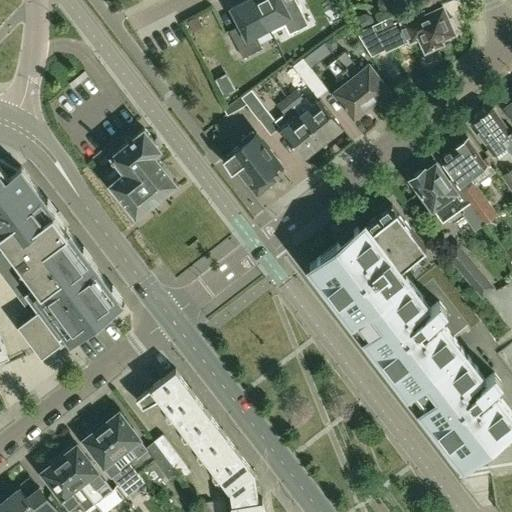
[(269,28),(254,0),(244,0),(230,7),(242,30),(232,35),(243,57),(262,48),(255,35),(269,28)]
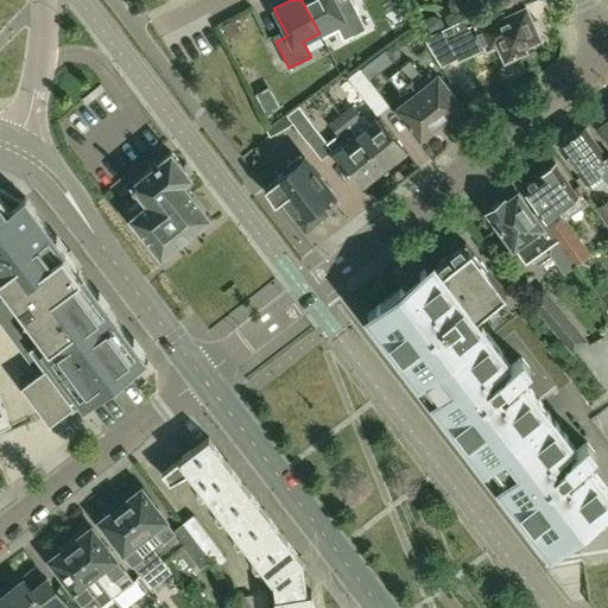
[(335,0),(302,0),(320,33),(336,25),(343,40),(366,29),(353,2),(341,8),(335,0)]
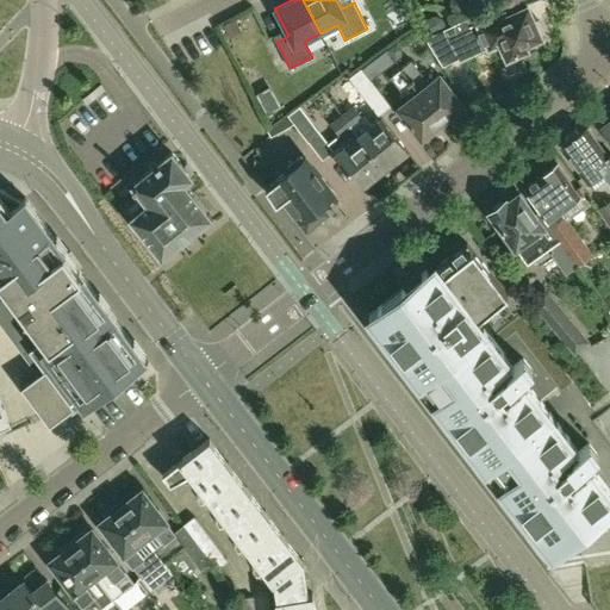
[(478,25),(474,17),(427,38),(442,64),(458,58),(459,61),(500,42),(508,57),(527,49),(526,45),(541,38),(539,35),(543,33),(539,22),(533,24),(527,8),(505,18),(504,14),(478,25)]
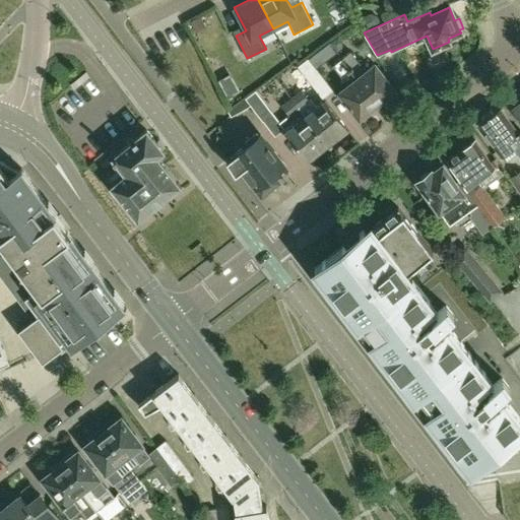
[(369,12),(361,16),(365,25),(379,19),(377,15),(369,12)]
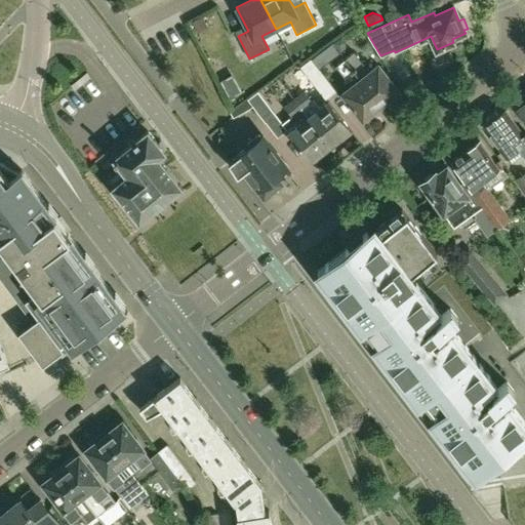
[(207,24),(202,14),(192,19),(196,29),(207,24)]
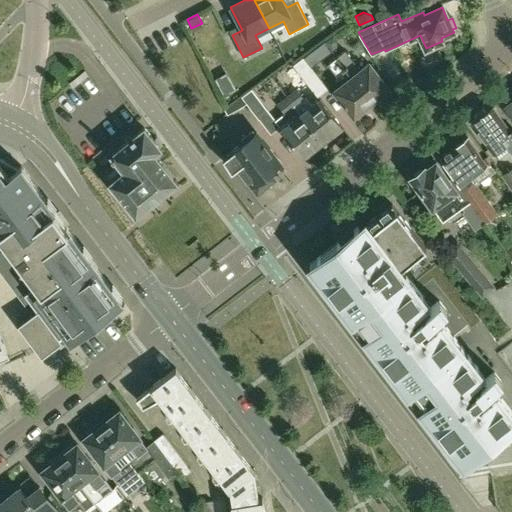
[(334,35),(326,42),(332,50),(337,45),(337,39),(334,35)]
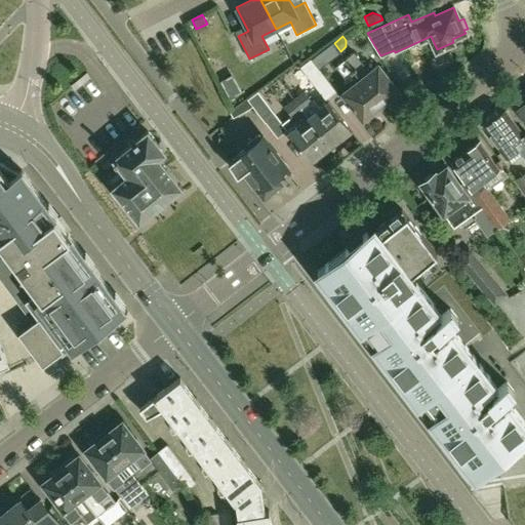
[(334,43),(323,50),(329,58),(340,51),(334,43)]
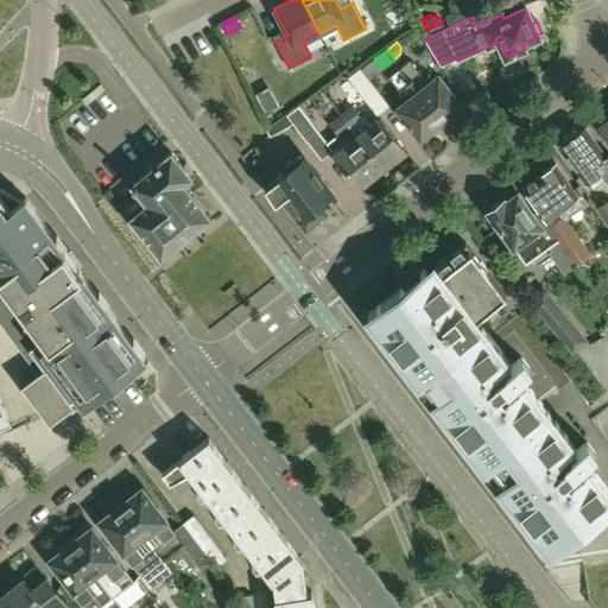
[(411,59),(400,68),(442,122),(450,115),(453,118),(458,115),(462,111),(461,107),(462,106),(439,76),(429,83),(411,59)]
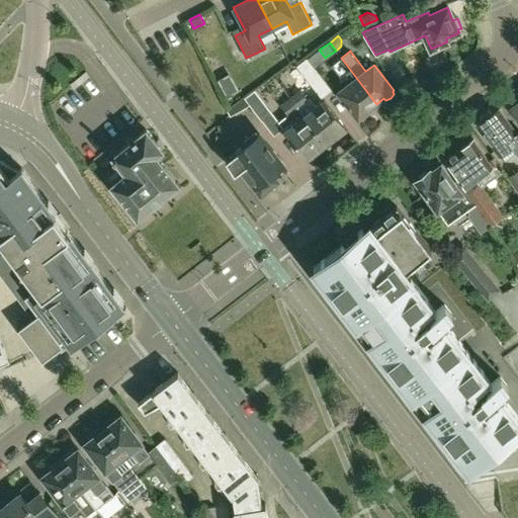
[(376,104),(341,58),(332,65),(348,85),(339,91),(358,117),(359,116),(362,117),(366,115),(369,112),(369,109),(376,104)]
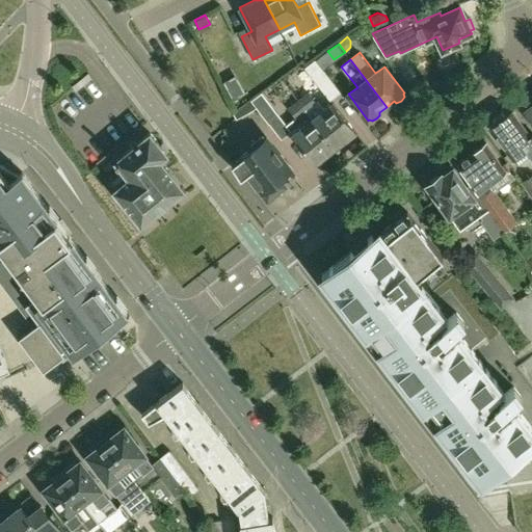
[(340,92),(315,60),(304,68),(330,101),(340,92)]
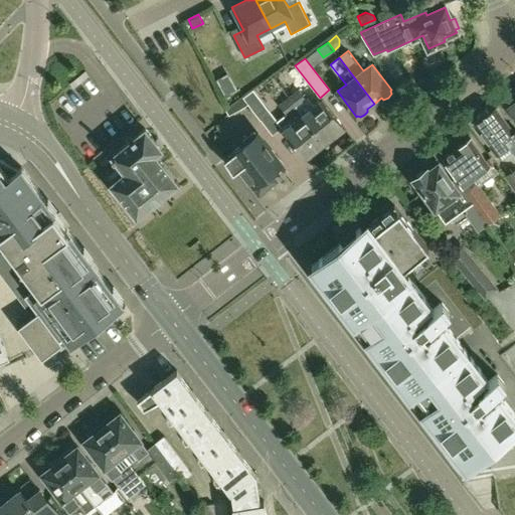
[(84,70),(69,83),(70,86),(73,89),(90,76),(84,70)]
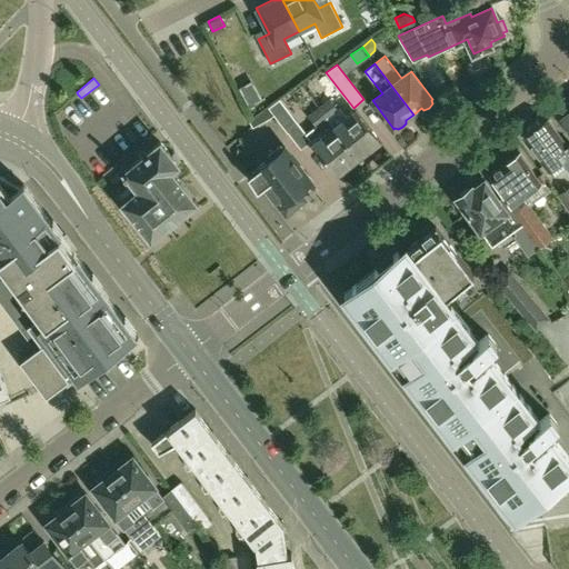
[(251,127),(252,128),(275,116),(288,133),(288,132),(301,149),(312,141),(280,99),(269,108),(249,122),(251,127)]
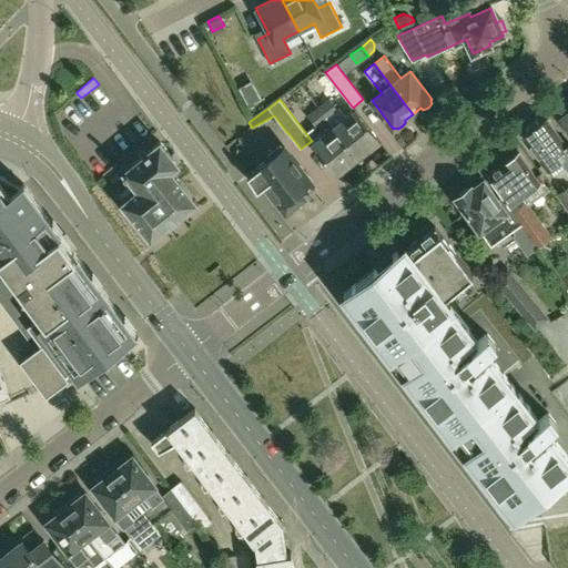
[(379,140),(357,111),(348,118),(340,108),(337,109),(330,99),(320,108),(357,156),(379,140)]
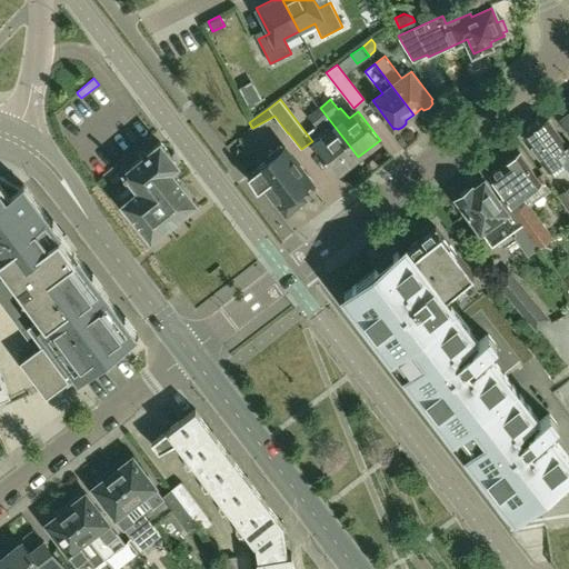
[(358,157),(320,108),(309,116),(325,136),(313,145),(337,173),(358,157)]
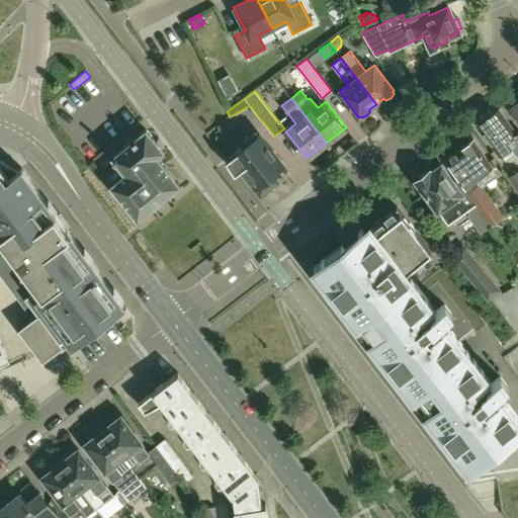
[(517,132),(516,134),(498,108),(477,124),(501,158),(505,159),(516,151),(517,154),(517,132)]
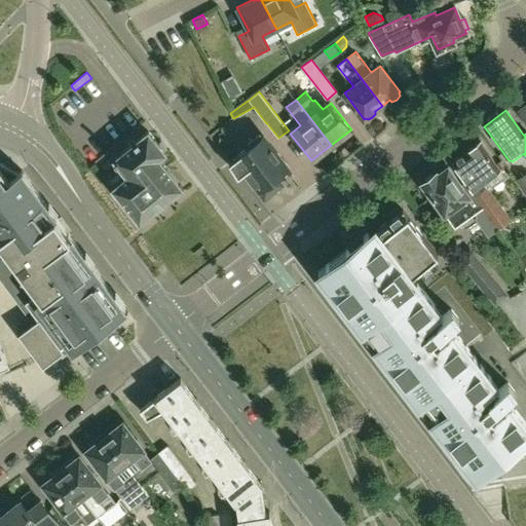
[(120,165),(106,178),(140,220),(182,186),(158,157),(165,152),(149,132),(115,159),(120,165)]
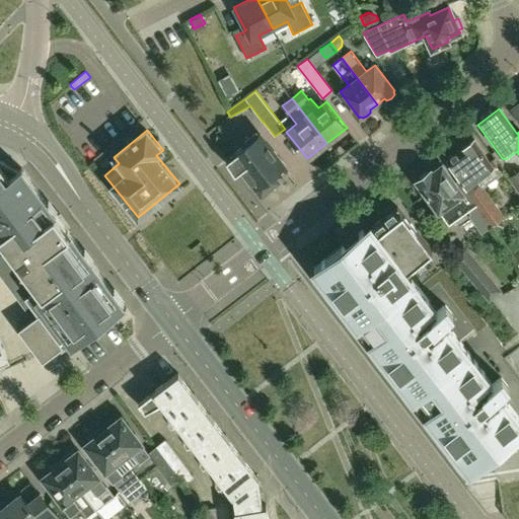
[(246,144),(226,159),(235,172),(243,167),(256,184),(255,186),(262,194),(276,182),(271,175),(283,165),(260,134),(258,135),(256,133),(244,142),(246,144)]
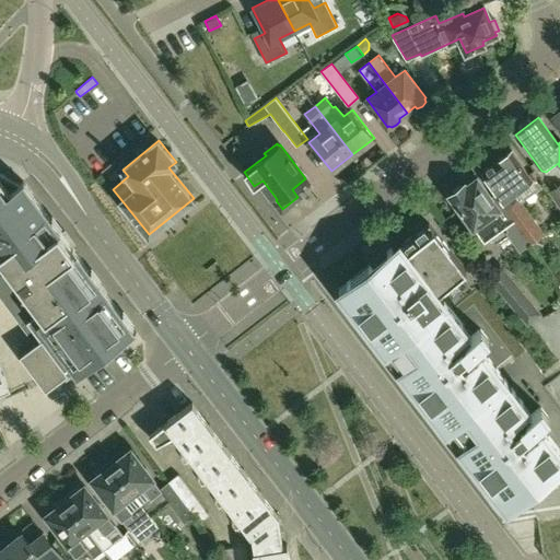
[(498,197),(502,201),(532,181),(511,151),(497,161),(498,162),(481,173),(498,197)]
